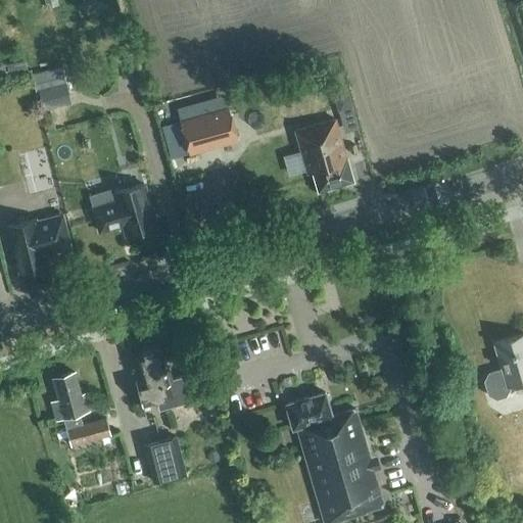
[(30,73),(27,60),(0,66),(0,79),(0,80),(30,73)]
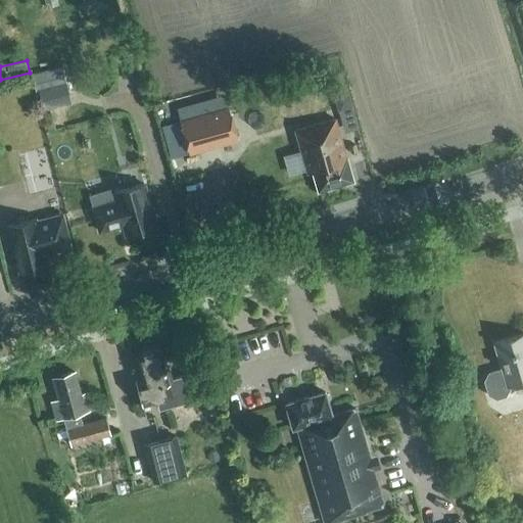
[(37,90),(65,83),(62,66),(31,75),(35,91),(37,90)]
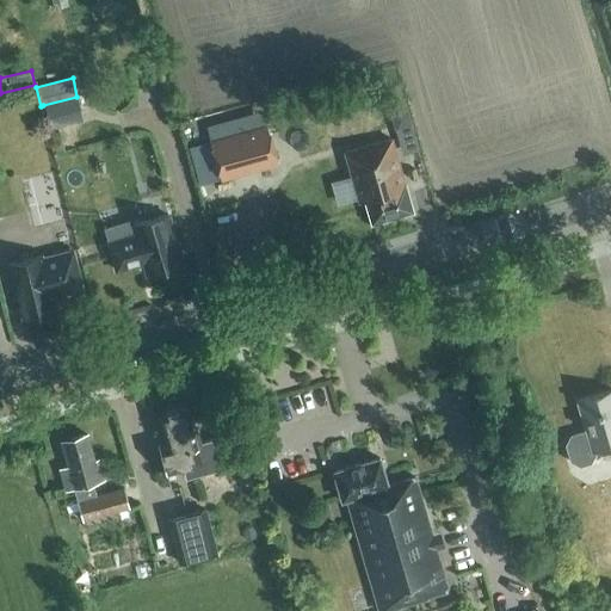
[(50,131),(84,122),(76,97),(43,105),(50,131)]
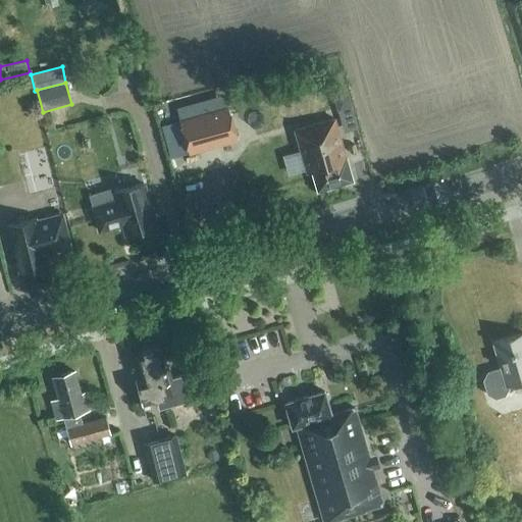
[(230,105),(181,118),(191,152),(240,138),(230,105)]
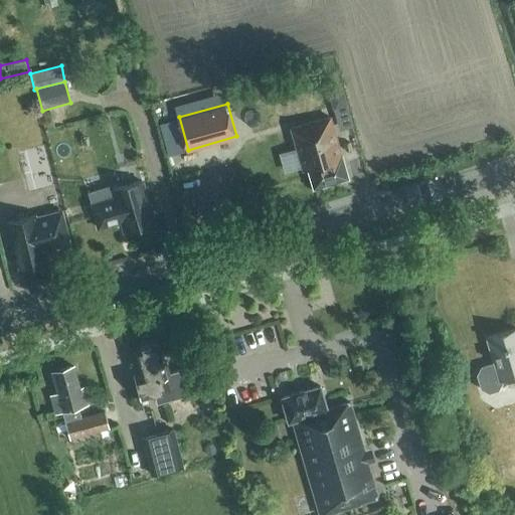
[(347,179),(341,157),(329,117),(290,129),(302,168),(307,167),(313,189),(347,179)]
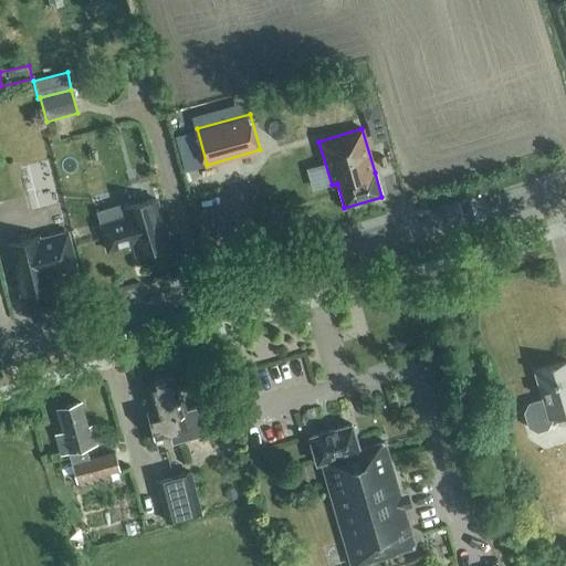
[(385,158),(377,160),(379,168),(387,165),(385,158)]
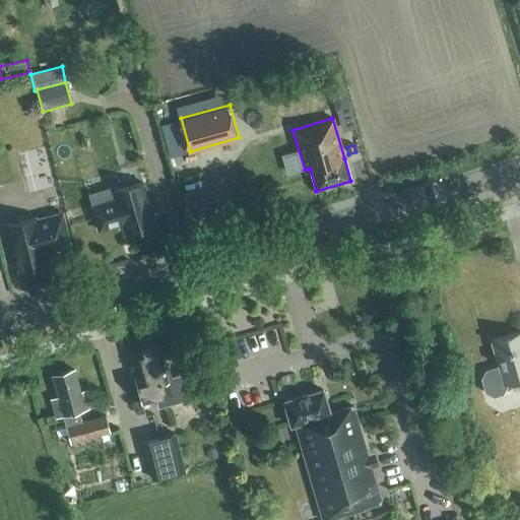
[(123,236),(156,225),(144,182),(110,192),(113,199),(89,206),(98,233),(121,226),(123,236)]
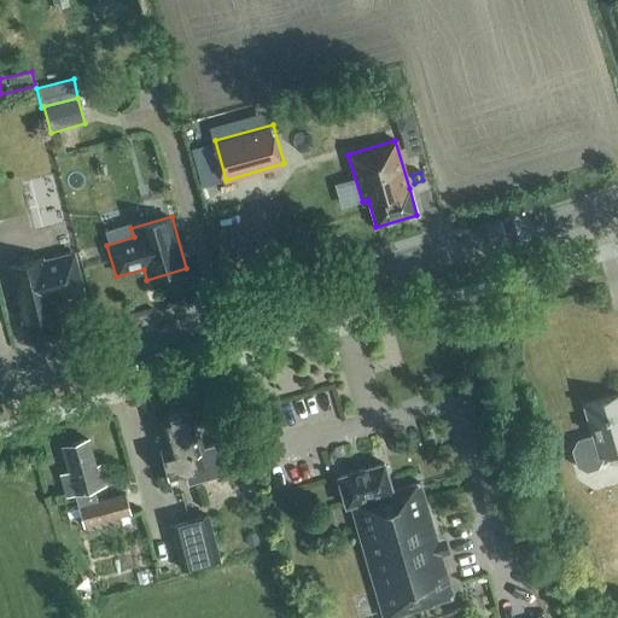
[(82,292),(73,255),(42,262),(41,260),(9,268),(23,322),(56,314),(52,299),(82,292)]
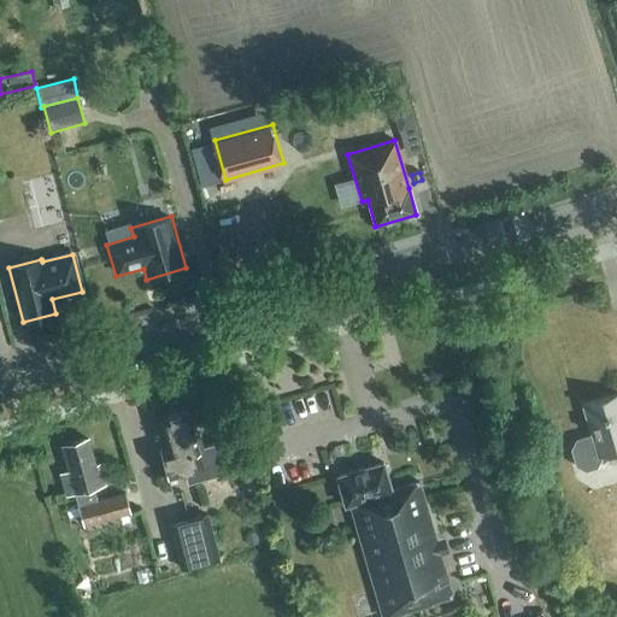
[(616,394),(582,405),(591,436),(576,441),(571,450),(576,465),(585,470),(595,468),(600,458),(599,456),(616,450),(616,394)]
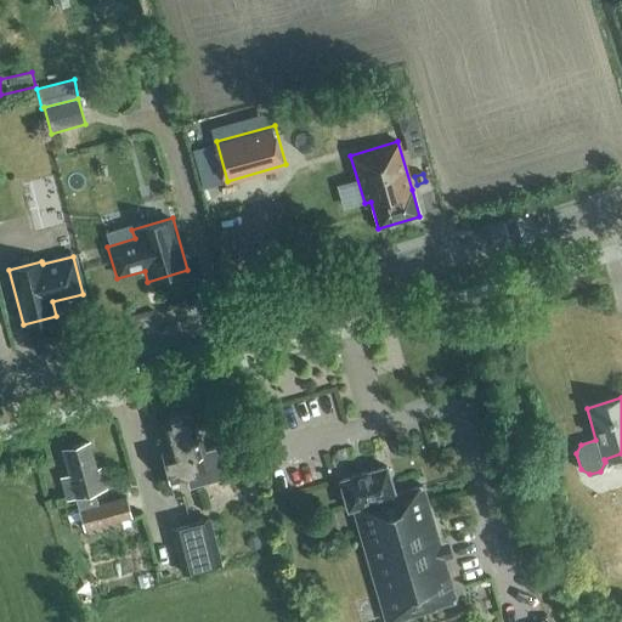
[(204,452),(201,437),(194,436),(188,416),(160,423),(173,463),(164,464),(169,482),(186,479),(188,488),(239,475),(220,447),(204,452)]
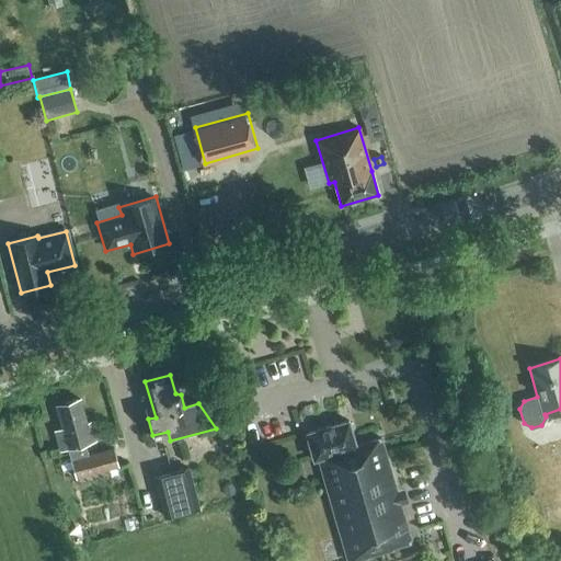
[(86,423),(80,400),(56,407),(63,430),(54,432),(60,451),(68,449),(76,479),(118,467),(113,449),(88,456),(84,444),(94,442),(90,422),(86,423)]
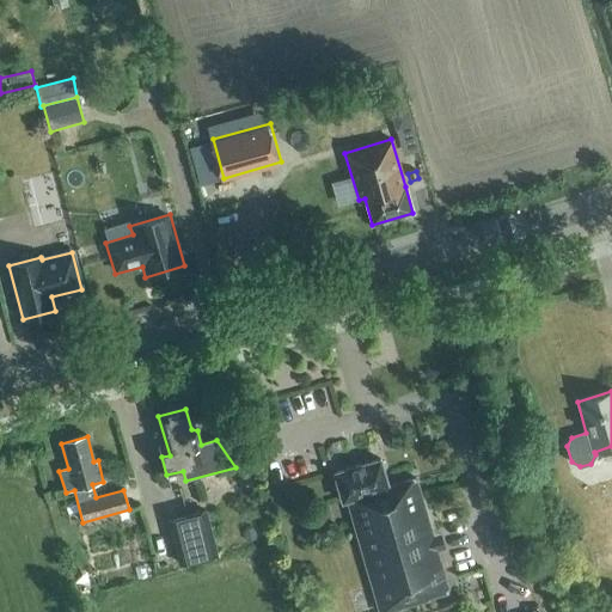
[(389,484),(380,457),(331,471),(341,505),(346,502),(377,611),(390,611),(428,601),(428,599),(447,593),(446,591),(448,589),(438,551),(445,550),(440,533),(433,536),(416,478),(415,478),(414,477),(389,484)]
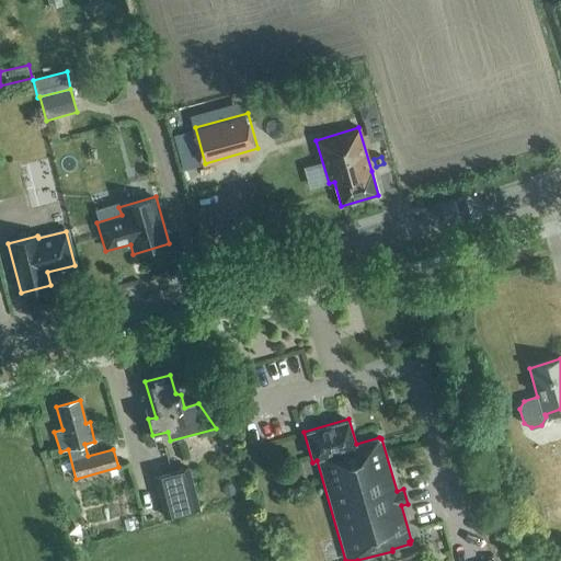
[(164,517),(198,508),(187,469),(153,478),(164,517)]
